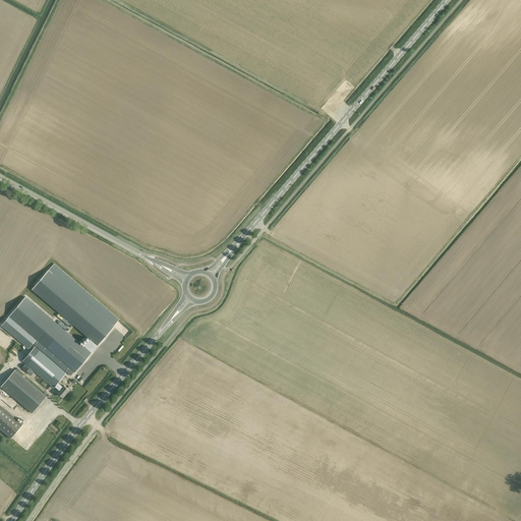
[(49,270),(32,289),(90,339),(87,343),(95,349),(114,327),(115,326),(82,298),(49,270)]
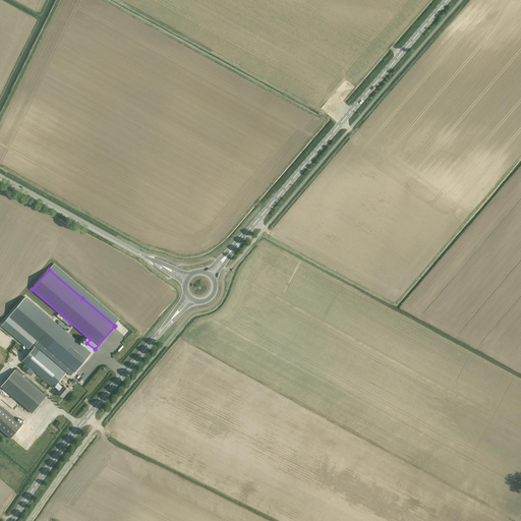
[(25,296),(9,316),(35,338),(36,340),(75,372),(95,349),(87,343),(83,346),(25,296)]
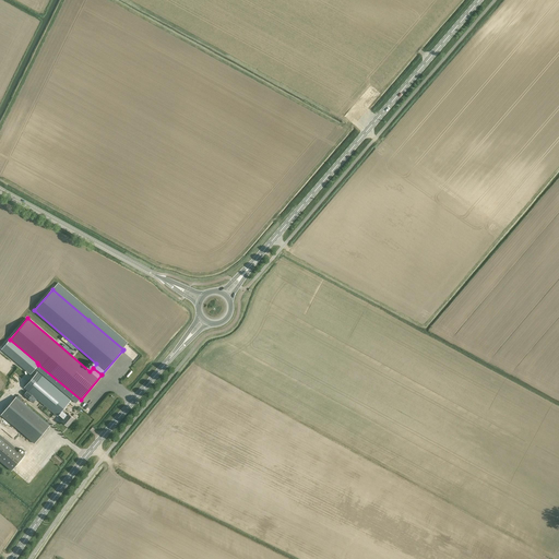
[(71,401),(67,396),(37,371),(23,388),(58,416),(59,415),(64,419),(62,421),(68,426),(74,418),(69,414),(68,415),(62,411),(71,401)]
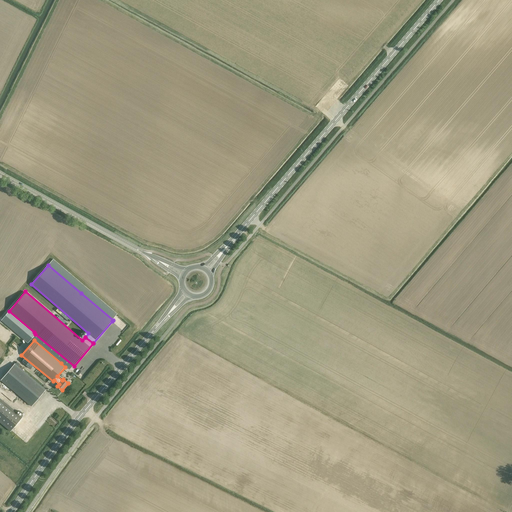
[(46,389),(42,386),(15,363),(1,380),(32,406),(46,389)]
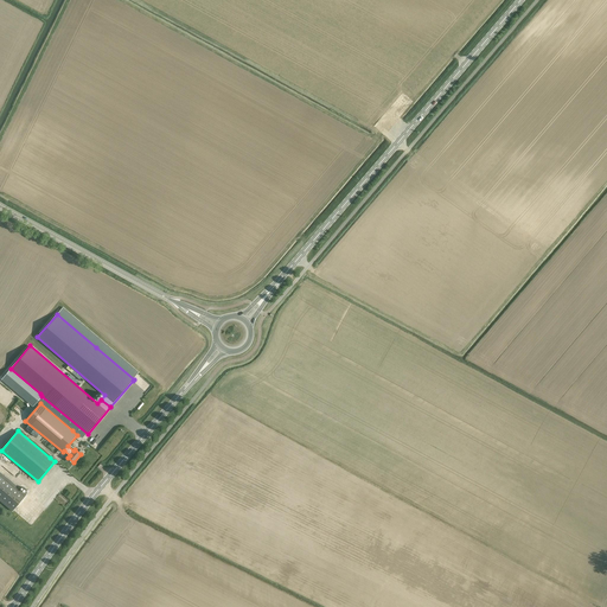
[(26,494),(0,471),(0,500),(12,511),(26,494)]
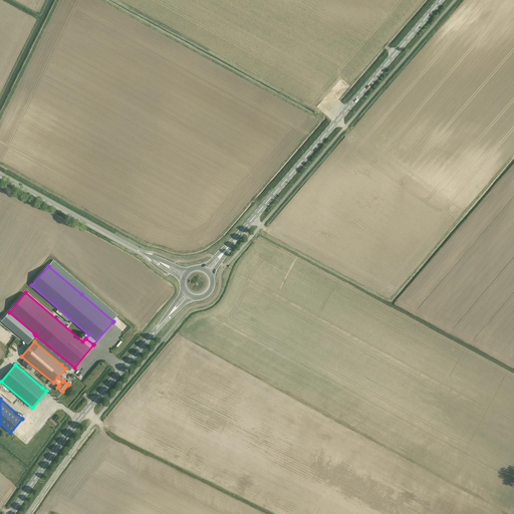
All buildings are outlined.
